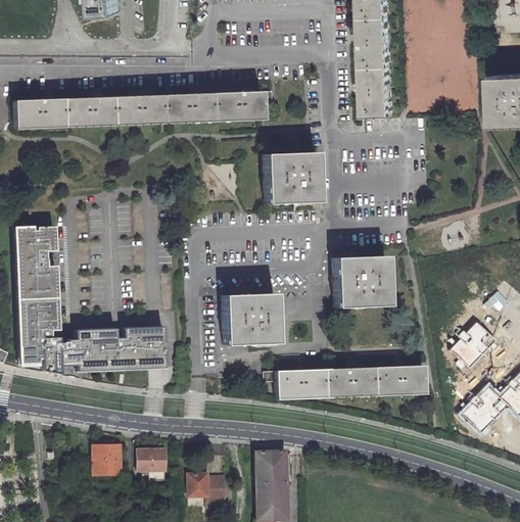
[(98,0),(100,12),(124,10),(122,0),(98,0)]
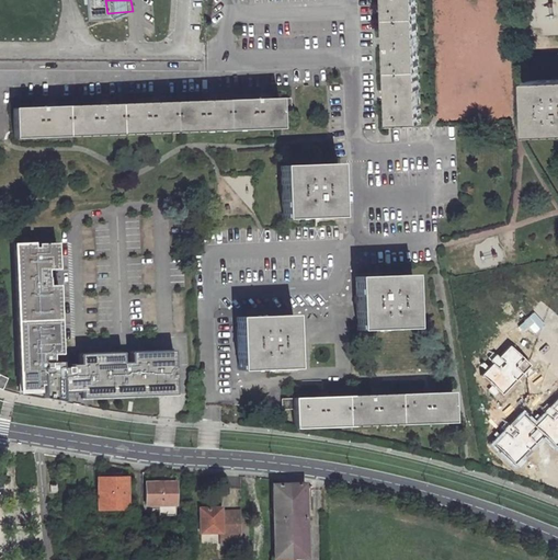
[(389,0),(396,121),(426,120),(421,0),(389,0)]
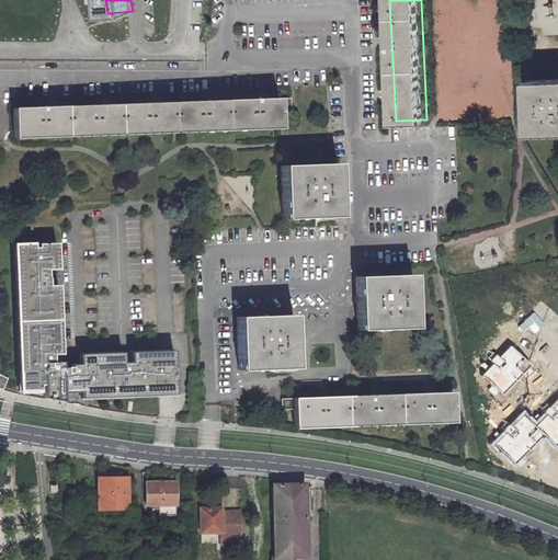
[(557,78),(534,80),(536,133),(557,132),(557,78)]
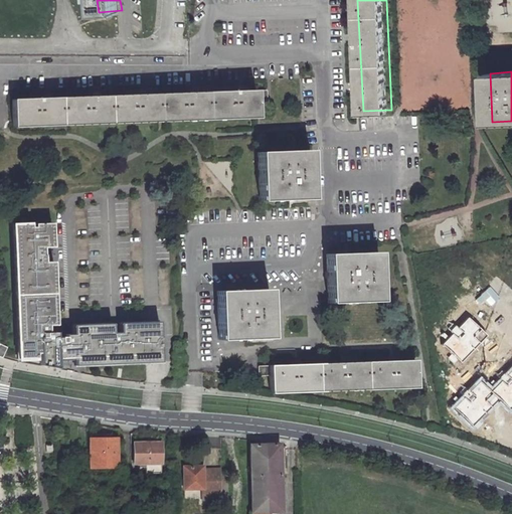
[(271,91),(15,100),(17,128),(262,119),(261,101),(271,100),(271,91)]
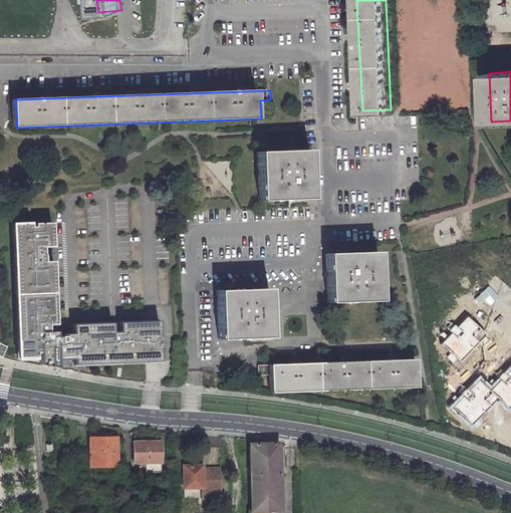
[(313,149),(262,151),(264,200),(314,198),(313,149)]
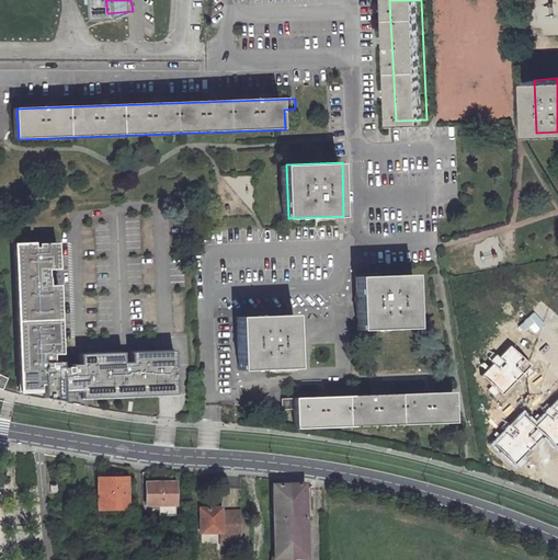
[(61,241),(18,242),(21,391),(47,391),(47,397),(69,401),(68,390),(84,389),(84,397),(179,392),(178,351),(84,354),(84,364),(67,365),(67,361),(57,362),(57,353),(66,353),(63,284),(53,284),(52,266),(63,266),(61,241)]
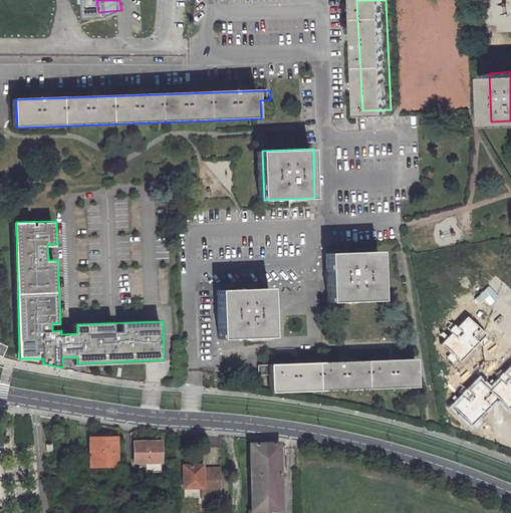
[(379,251),(328,252),(329,301),(381,300),(379,251)]
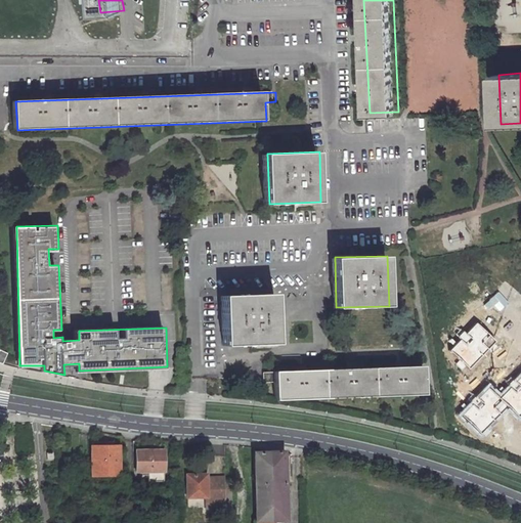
[(275,292),(224,295),(225,344),(277,342),(275,292)]
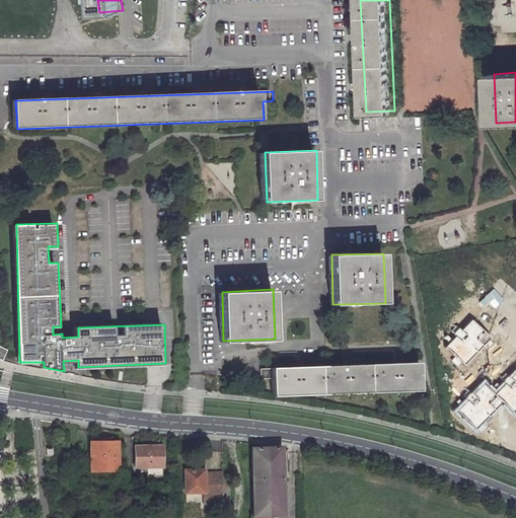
[(473,314),(444,347),(467,368),(498,337),(473,314)]
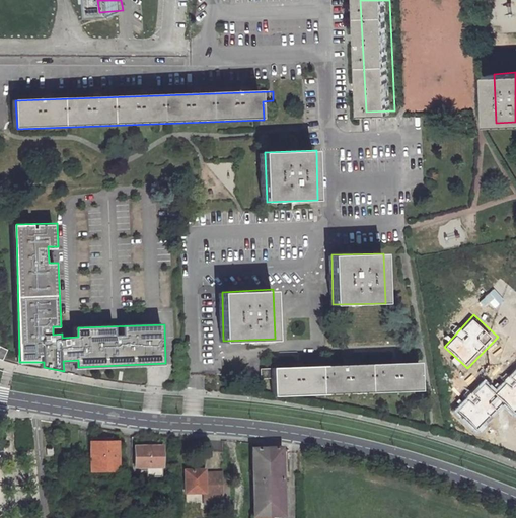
[(9,349),(1,346),(0,349),(0,357),(5,360),(9,349)]
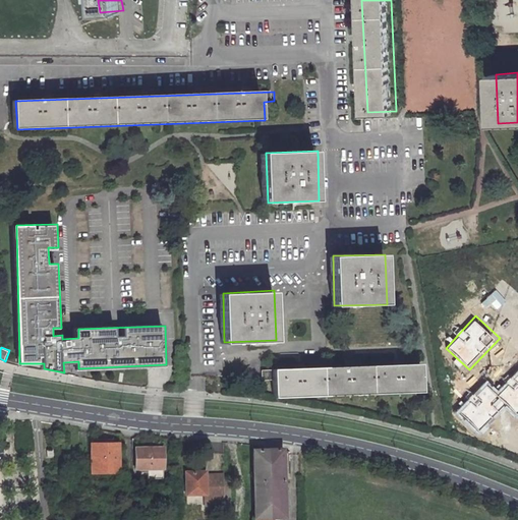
[(422,361),(264,367),(265,378),(275,377),(276,396),(423,391),(422,361)]
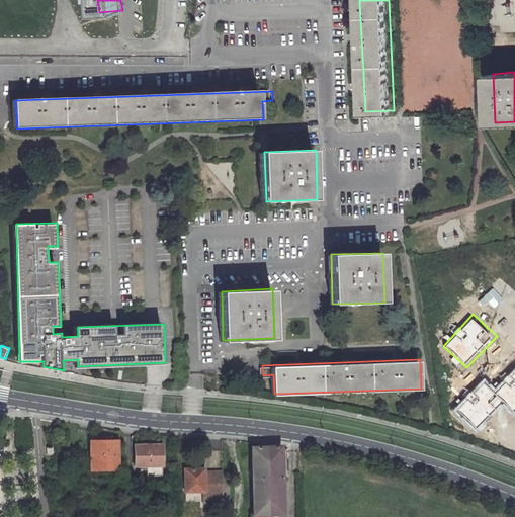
[(514,370),(495,392),(506,403),(514,411),(514,370)]
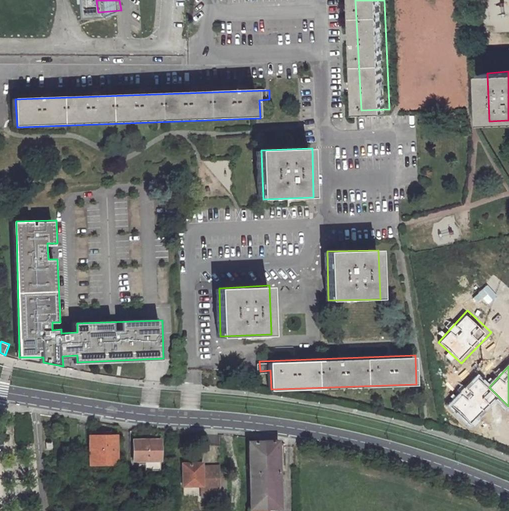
[(478,376),(449,405),(471,427),(500,398),(489,387),(478,376)]
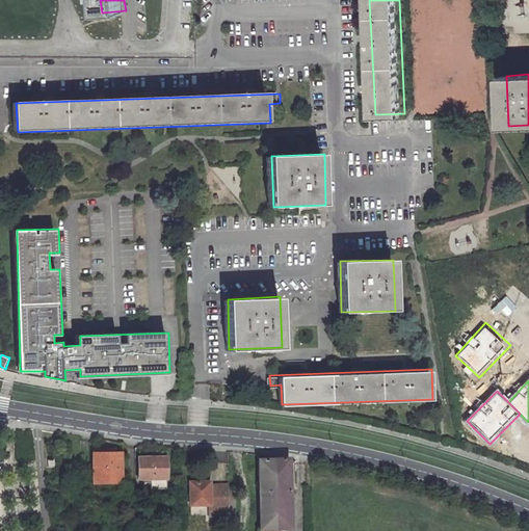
[(262,529),(261,530),(283,530),(284,529),(282,475),(276,475),(276,459),(276,455),(262,452),(263,529),(262,529)]
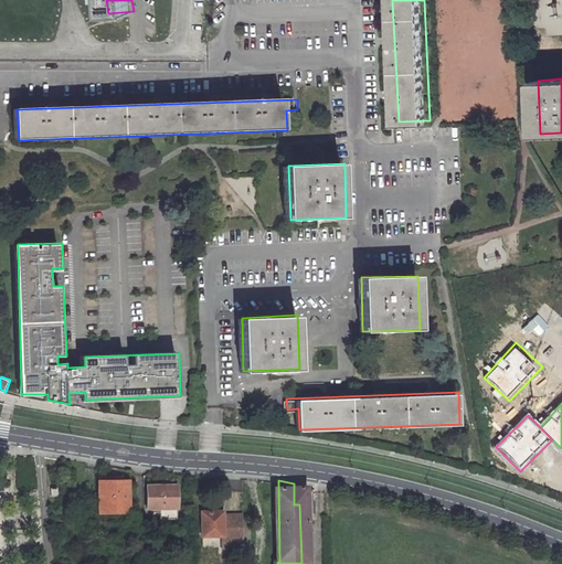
[(129,482),(103,482),(103,512),(130,512),(129,482)]
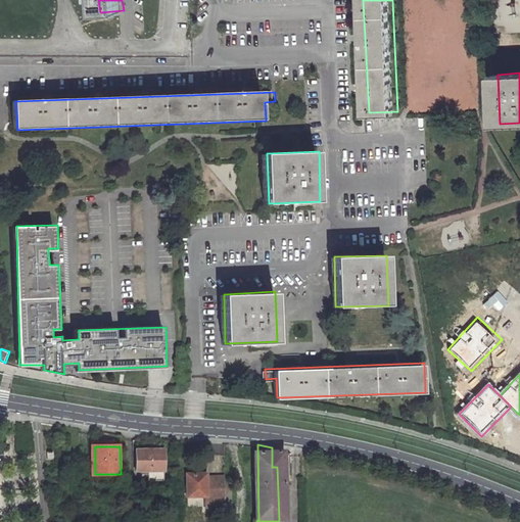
[(164,451),(139,452),(140,472),(164,471),(164,451)]
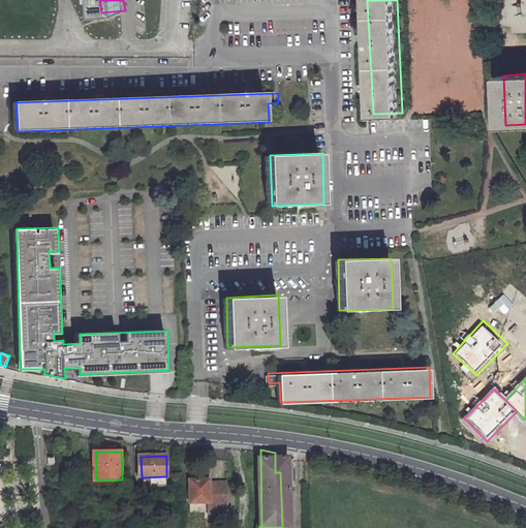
[(280,472),(282,526),(292,525),(290,457),(275,457),(275,472),(280,472)]
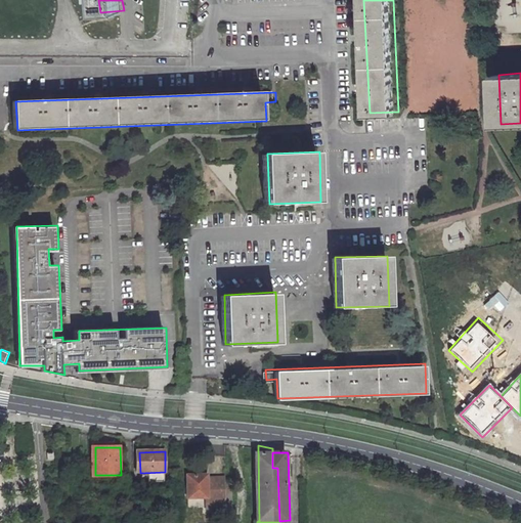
[(208,475),(188,476),(189,505),(208,505),(209,511),(223,510),(223,504),(228,504),(228,486),(228,479),(208,479),(208,475)]
